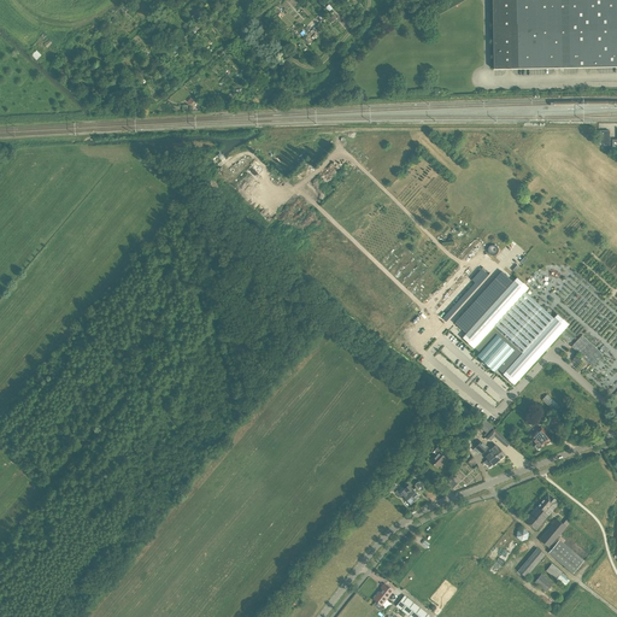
[(616,0),(492,0),(494,70),(616,66),(616,0)]
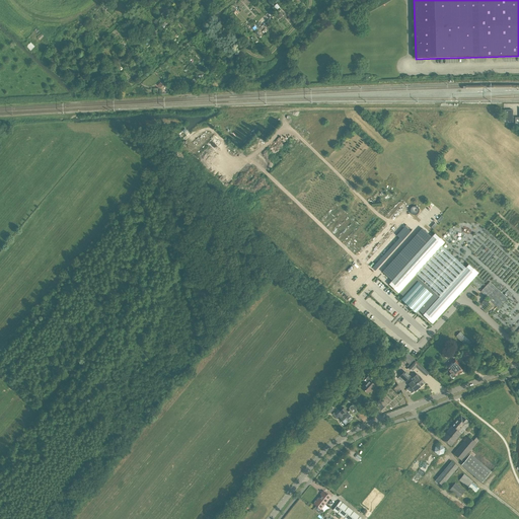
[(382,272),(392,281),(388,284),(398,293),(399,293),(403,297),(401,299),(416,313),(419,310),(423,314),(433,323),(442,313),(456,298),(478,273),(468,264),(465,268),(442,245),(445,242),(435,233),(432,236),(422,228),(382,272)]
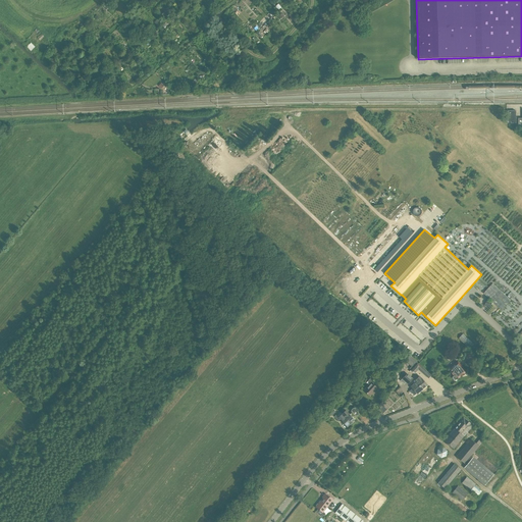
[(492,283),(483,293),(487,297),(487,298),(489,299),(502,310),(511,300),(492,283)]
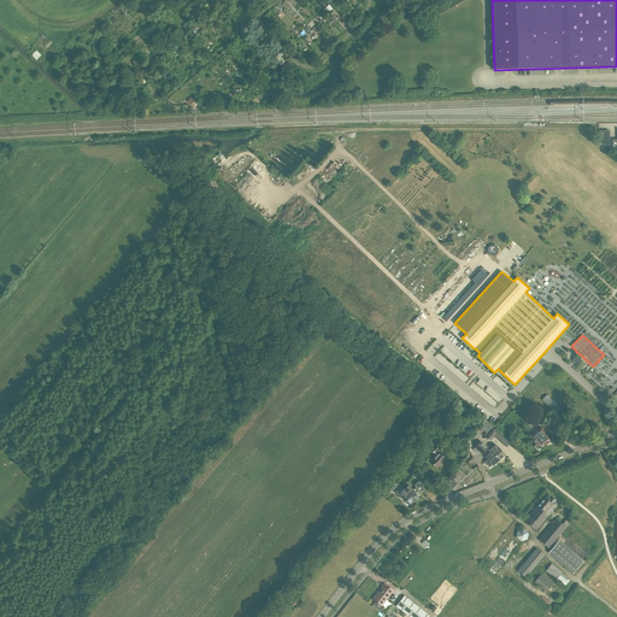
[(547,394),(541,400),(556,412),(560,406),(547,394)]
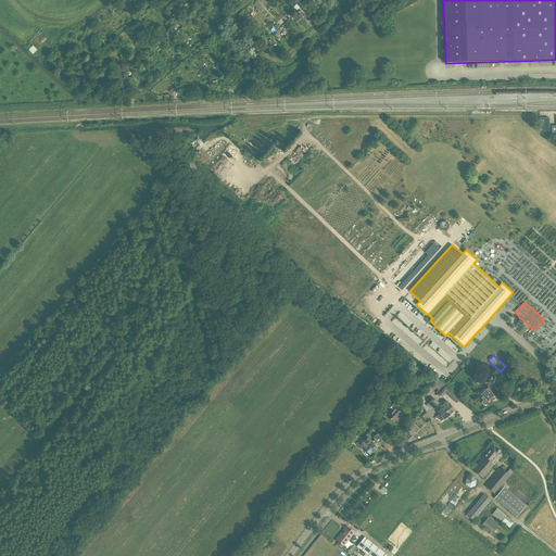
[(490,388),(490,387),(488,384),(479,392),(481,394),(480,395),(483,400),(482,402),(484,405),(487,403),(488,403),(490,401),(496,395),(494,393),(490,388)]
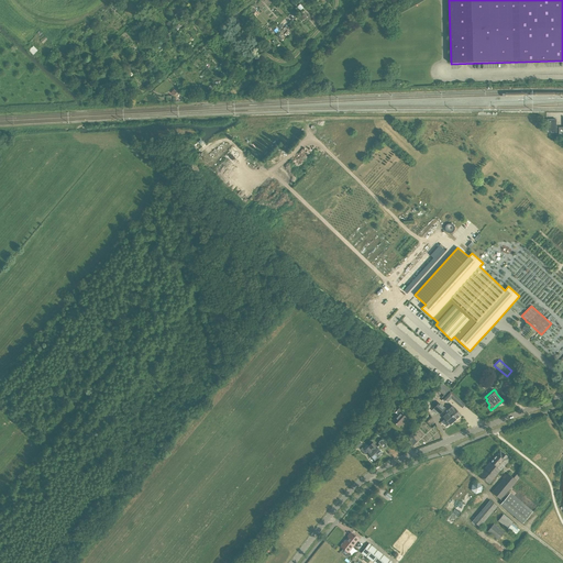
[(465,405),(451,393),(450,392),(443,398),(448,403),(451,398),(462,408),(465,405)]
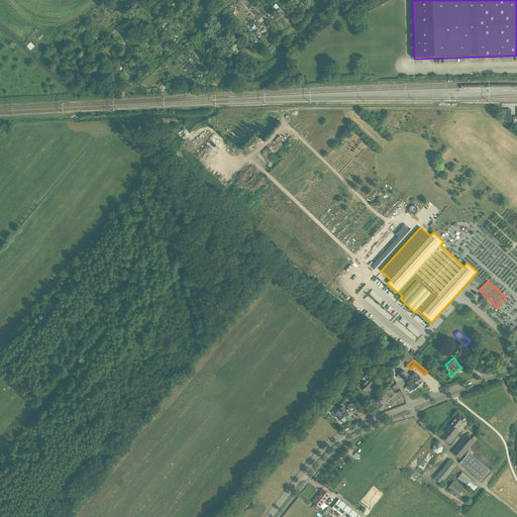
[(403,371),(397,377),(400,380),(402,379),(404,380),(408,376),(403,371)]
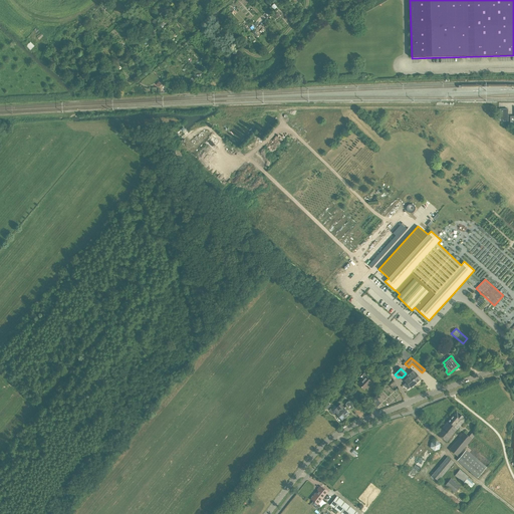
[(350,377),(353,380),(359,374),(356,370),(350,377)]
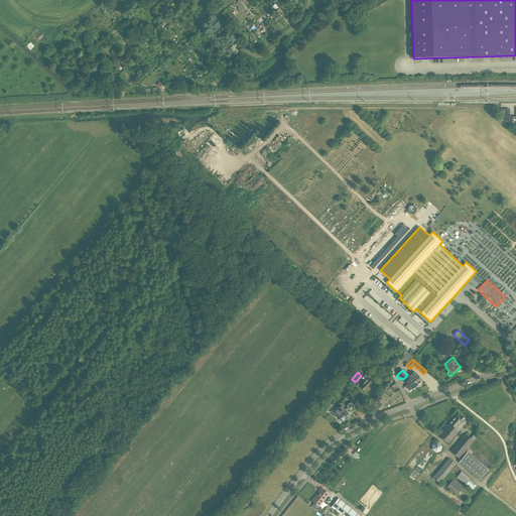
[(412,389),(422,381),(414,372),(411,375),(412,377),(406,382),(412,389)]
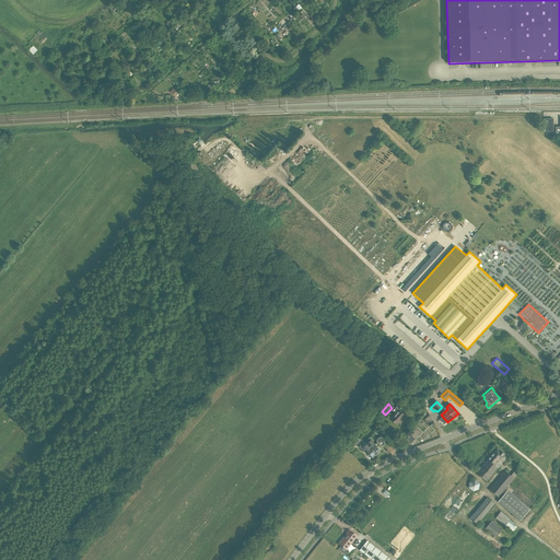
[(397,424),(405,416),(400,412),(403,409),(398,405),(394,409),(397,411),(391,419),(397,424)]
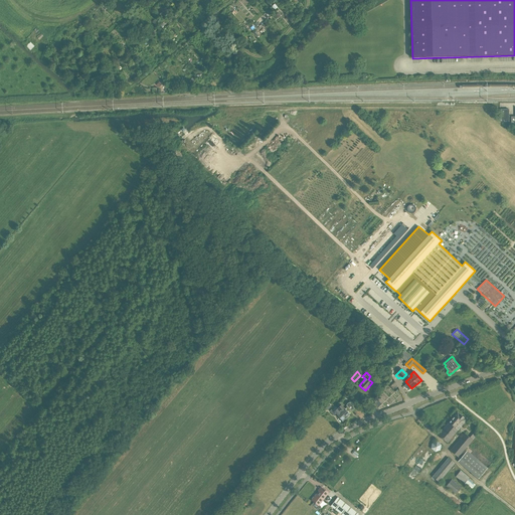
[(338,408),(346,417),(347,416),(350,413),(348,412),(350,410),(351,410),(352,410),(353,409),(354,409),(354,408),(354,407),(355,407),(355,406),(355,405),(354,404),(354,403),(353,402),(352,402),(351,401),(350,401),(349,402),(348,402),(348,403),(347,403),(347,404),(346,405),(347,406),(345,408),(343,406),(342,405),(341,404),(339,407),(338,407),(338,408)]
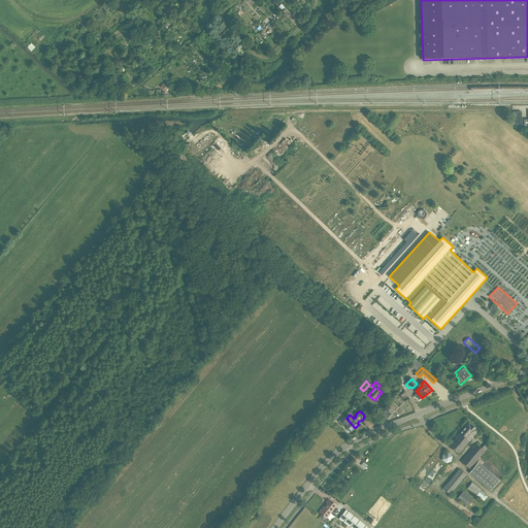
[(340,420),(338,421),(343,426),(344,425),(345,425),(351,431),(354,429),(355,428),(347,419),(342,422),(340,420)]
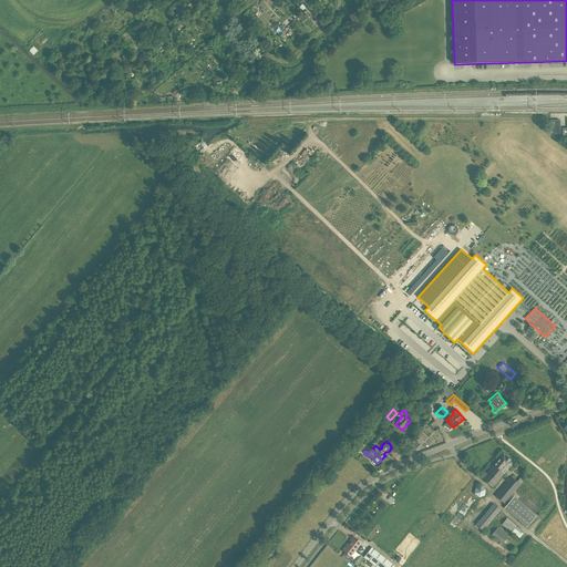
[(493,487),(514,462),(503,453),(482,478),(493,487)]
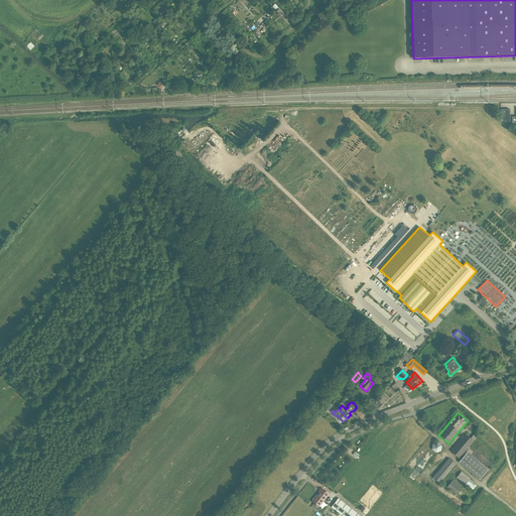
[(471,438),(466,434),(450,452),(461,460),(459,463),(479,480),(488,469),(466,450),(477,437),(474,434),(471,438)]
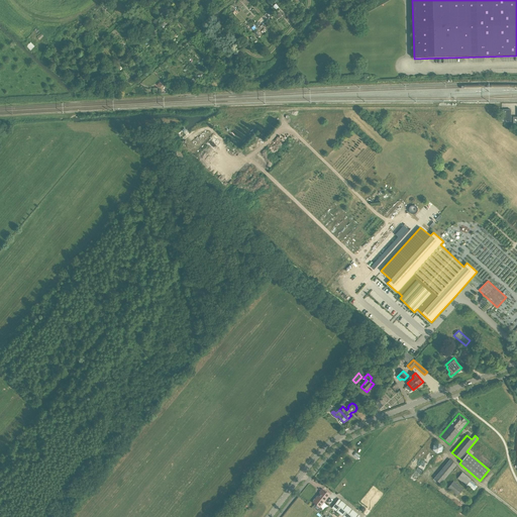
[(434,444),(433,449),(437,453),(441,451),(442,446),(439,443),(434,444)]
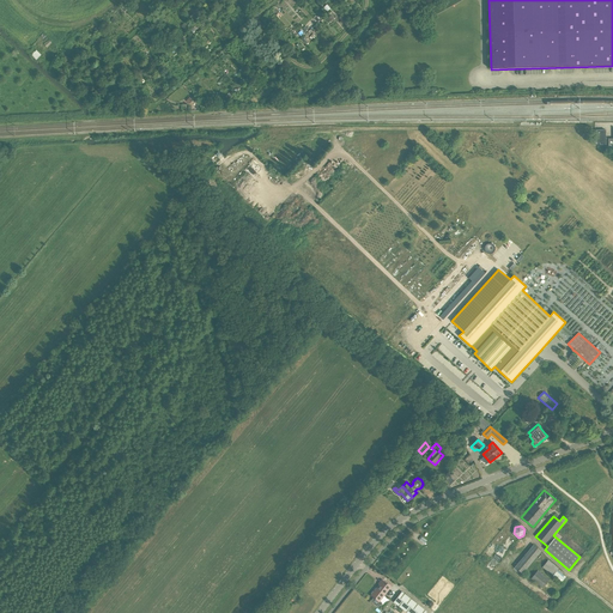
[(522,574),(541,551),(534,545),(515,566),(522,574)]
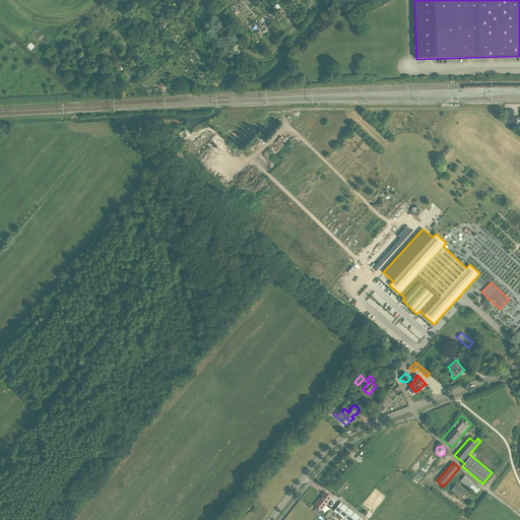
[(465,475),(460,481),(468,489),(473,482),(465,475)]
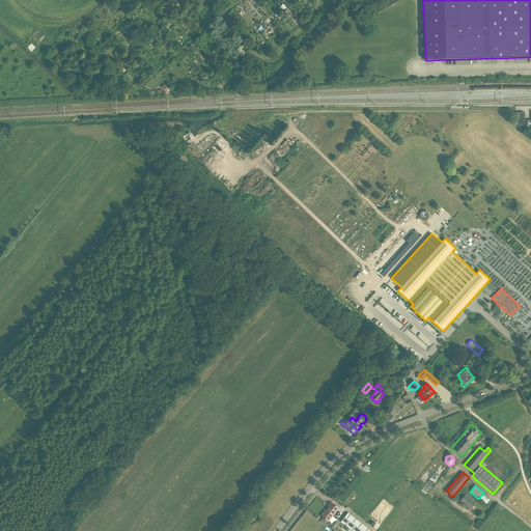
[(470,509),(475,502),(466,494),(460,501),(470,509)]
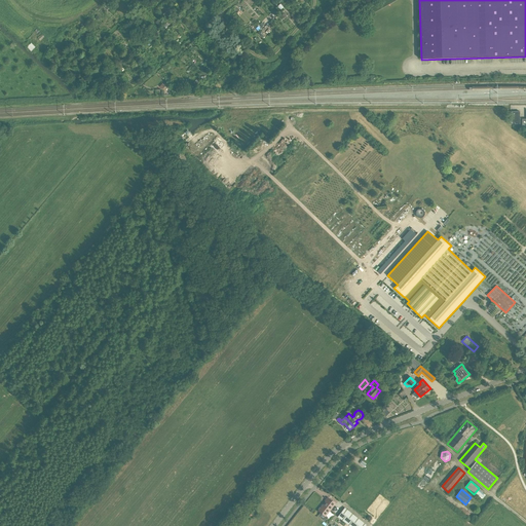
[(478,490),(474,494),(481,499),(485,495),(478,490)]
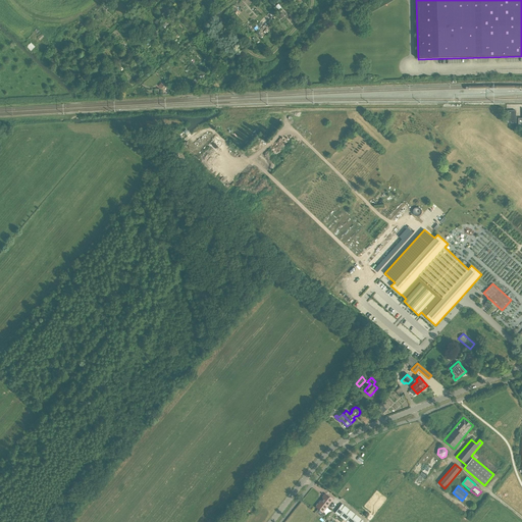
[(323,512),(332,500),(325,493),(322,497),(323,498),(316,507),(319,510),(320,510),(323,512)]
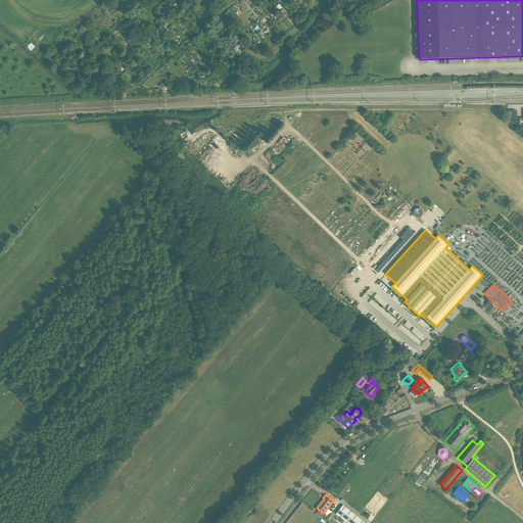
[(363,522),(364,522),(358,517),(342,506),(336,514),(346,522),(363,522)]
